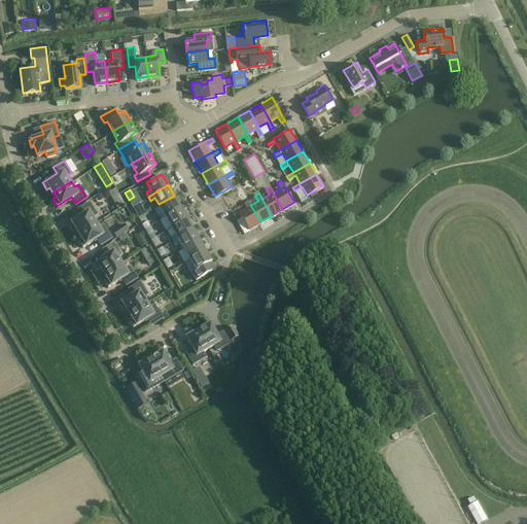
[(160,218),(180,206),(174,196),(159,204),(157,204),(162,212),(157,214),(160,218)]
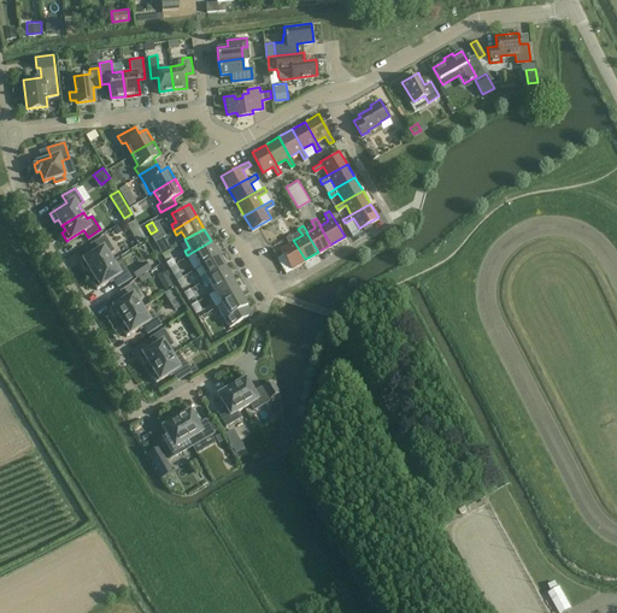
[(293,240),(294,240),(291,234),(286,236),(289,242),(280,248),(282,253),(277,257),(286,271),(292,269),(291,267),(305,259),(293,240)]
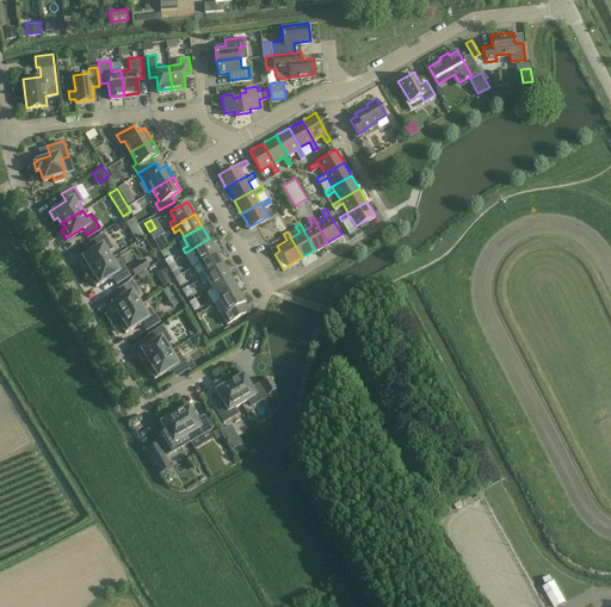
[(91,268),(111,255),(107,249),(111,246),(103,233),(91,240),(96,247),(79,258),(84,266),(87,264),(91,268)]
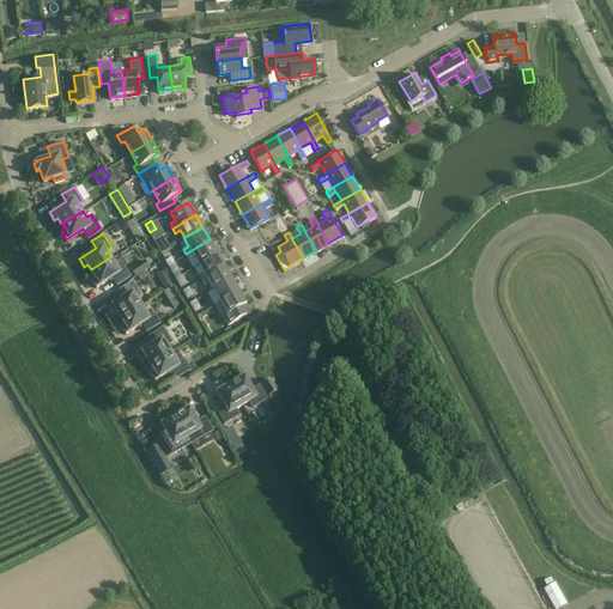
[(153,239),(158,247),(164,243),(159,236),(153,239)]
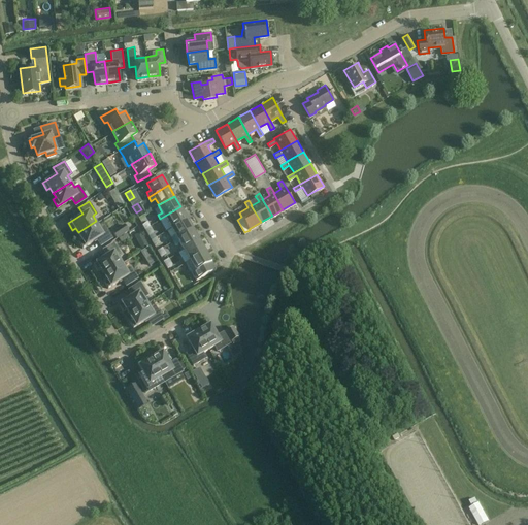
[(162,222),(167,220),(171,226),(187,218),(180,206),(160,219),(162,222)]
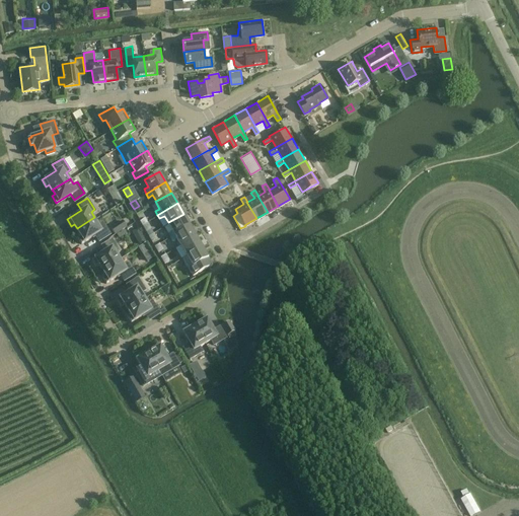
[(168,231),(170,235),(190,224),(183,214),(168,222),(172,229),(168,231)]
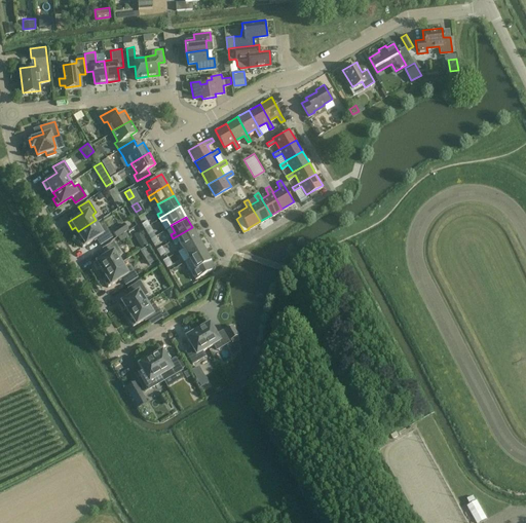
[(100,226),(96,220),(78,231),(81,236),(78,238),(82,246),(97,236),(101,243),(111,235),(104,224),(100,226)]
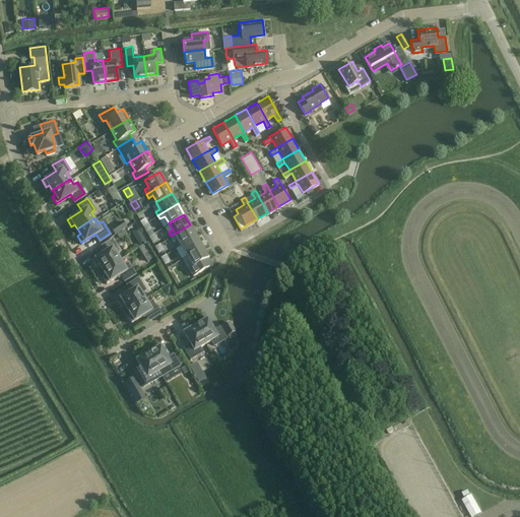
[(122,219),(111,227),(115,234),(127,227),(122,219)]
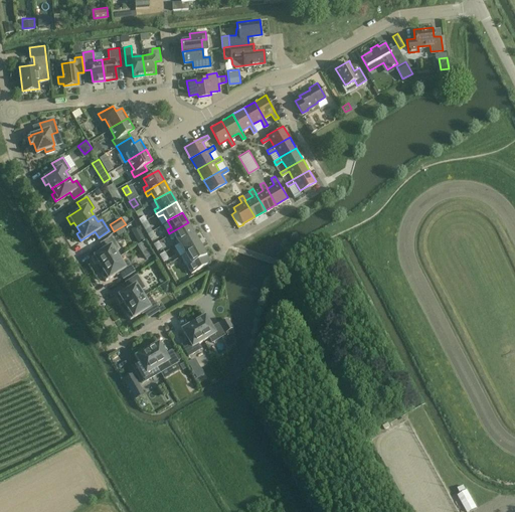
[(141,221),(145,228),(150,225),(146,218),(141,221)]
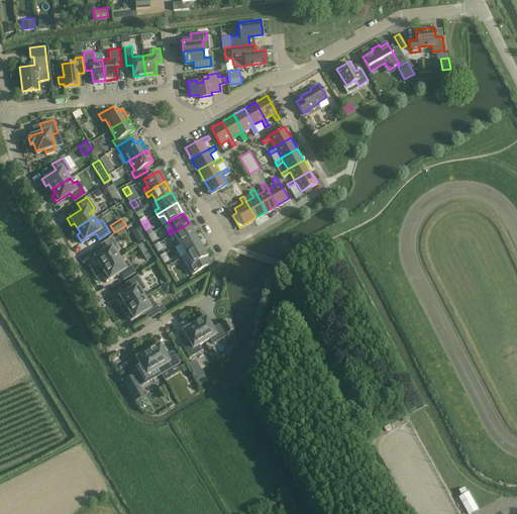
[(176,235),(180,242),(195,233),(189,223),(170,234),(172,238),(176,235)]
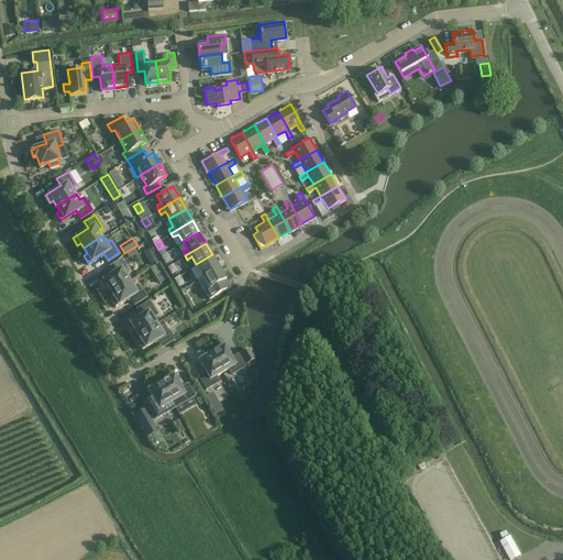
[(161,254),(165,261),(170,257),(166,251),(161,254)]
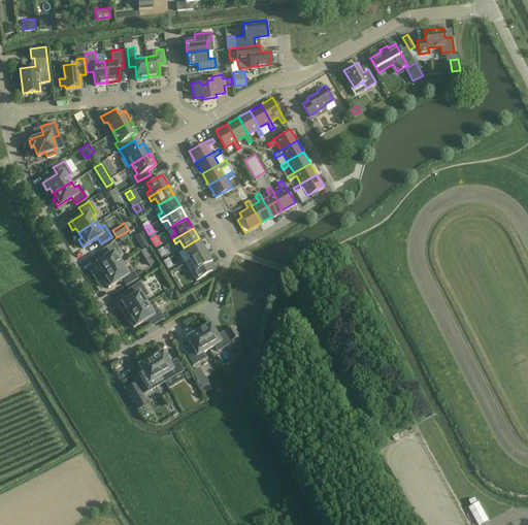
[(184,248),(190,258),(205,250),(199,238),(184,248)]
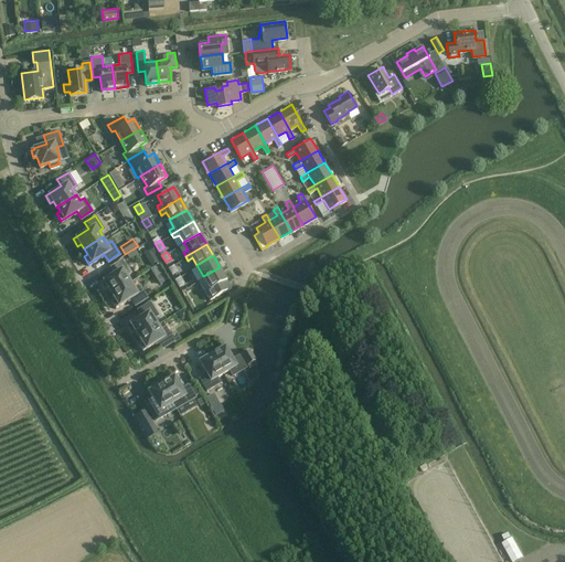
[(99,282),(104,289),(107,287),(110,292),(130,279),(126,273),(130,271),(123,258),(112,265),(115,272),(99,282)]
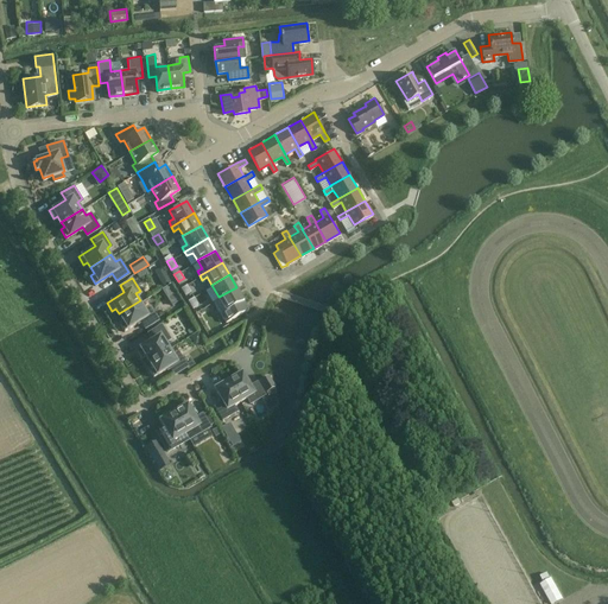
[(171,283),(164,287),(172,303),(181,298),(171,283)]
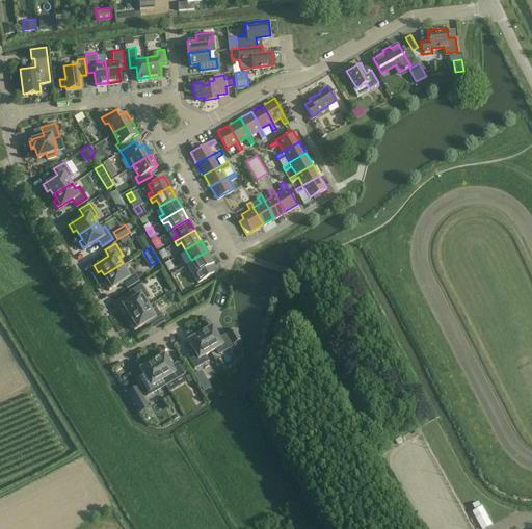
[(158,250),(162,258),(167,255),(163,247),(158,250)]
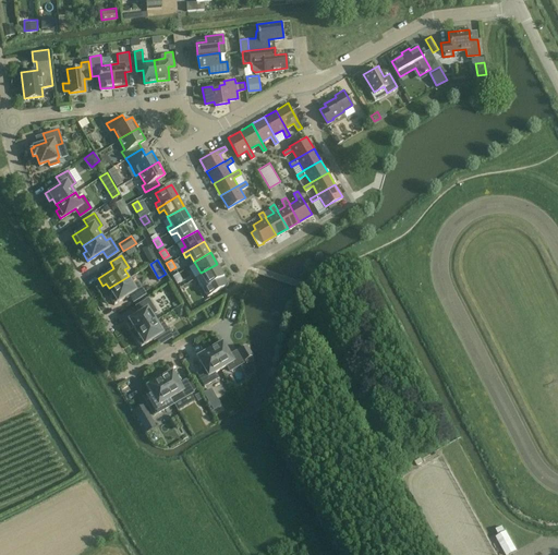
[(217,264),(201,273),(201,274),(196,276),(207,294),(228,284),(217,264)]
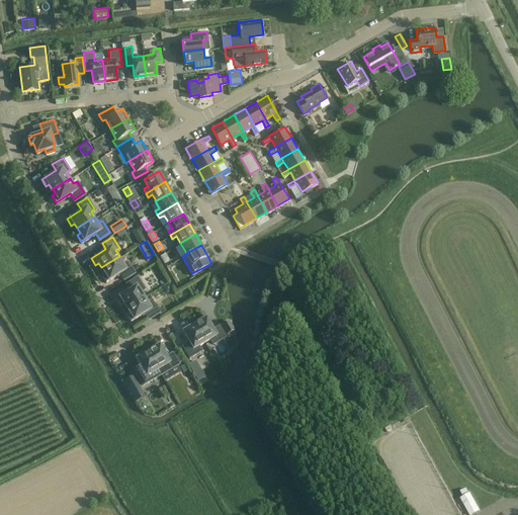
[(160,255),(164,261),(169,258),(165,252),(160,255)]
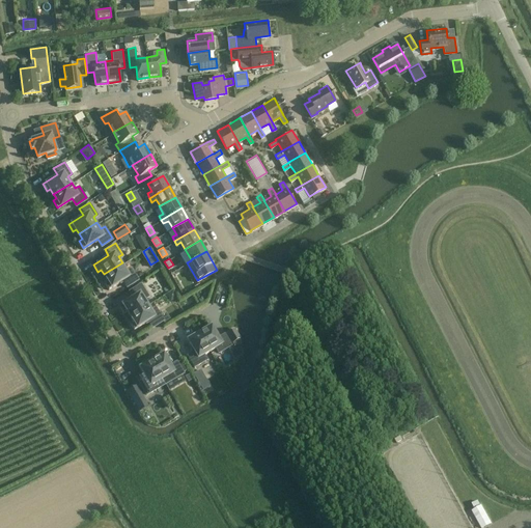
[(122,262),(104,274),(107,279),(104,281),(108,287),(122,279),(127,284),(137,278),(130,267),(126,269),(122,262)]
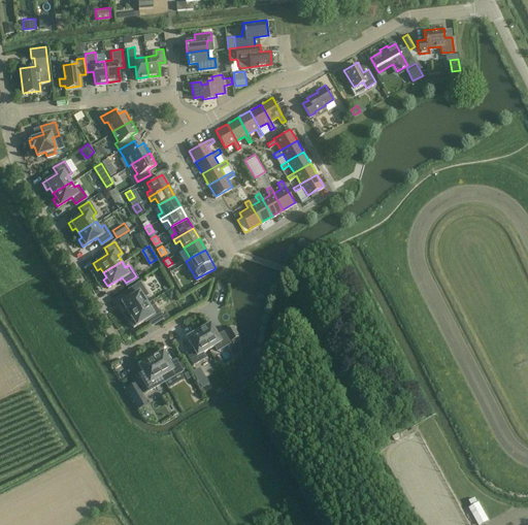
[(119,303),(123,310),(126,308),(129,313),(146,301),(143,295),(146,293),(139,282),(129,288),(133,294),(119,303)]
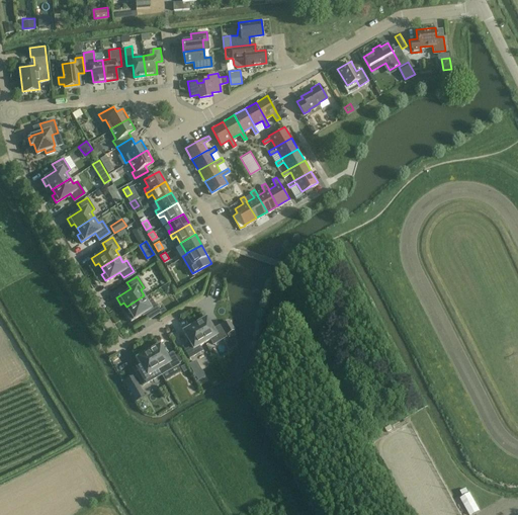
[(148,302),(144,295),(126,307),(130,312),(126,314),(131,320),(145,311),(149,317),(159,311),(152,299),(148,302)]
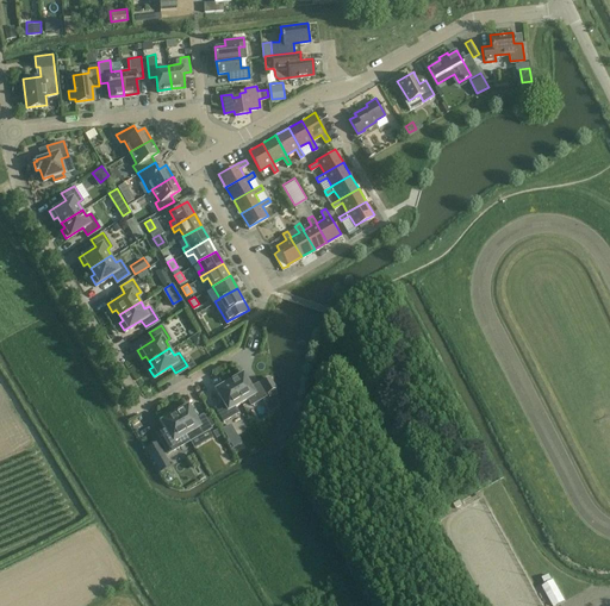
[(235,378),(229,381),(241,401),(248,397),(251,403),(265,394),(257,382),(250,386),(241,369),(232,374),(235,378)]
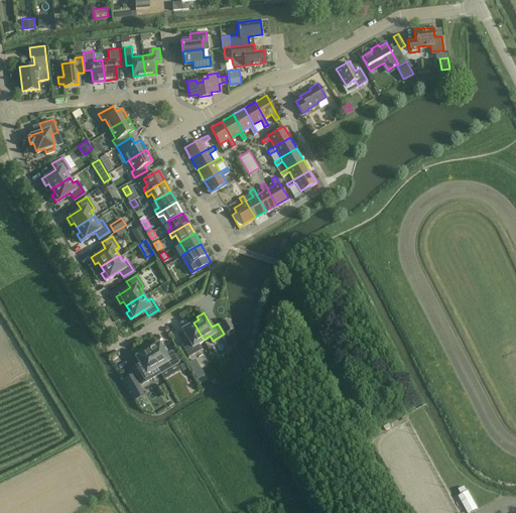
[(198,343),(204,340),(194,323),(188,325),(187,322),(180,326),(188,341),(182,344),(188,355),(201,348),(198,343)]
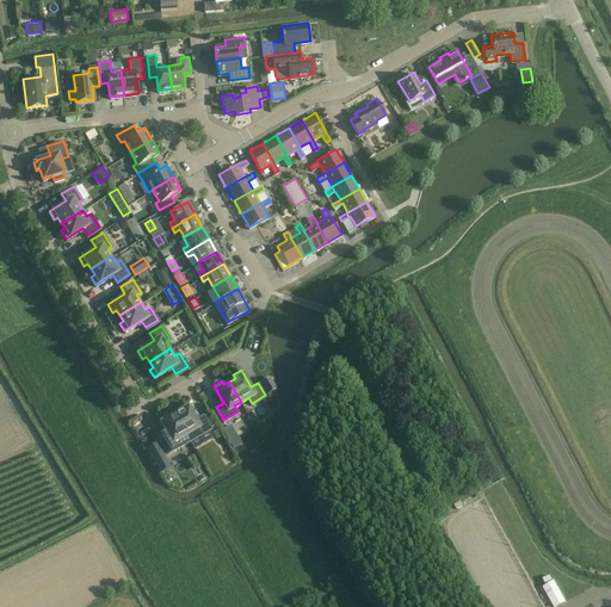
[(180,410),(174,413),(189,439),(210,427),(203,414),(196,419),(186,402),(178,407),(180,410)]
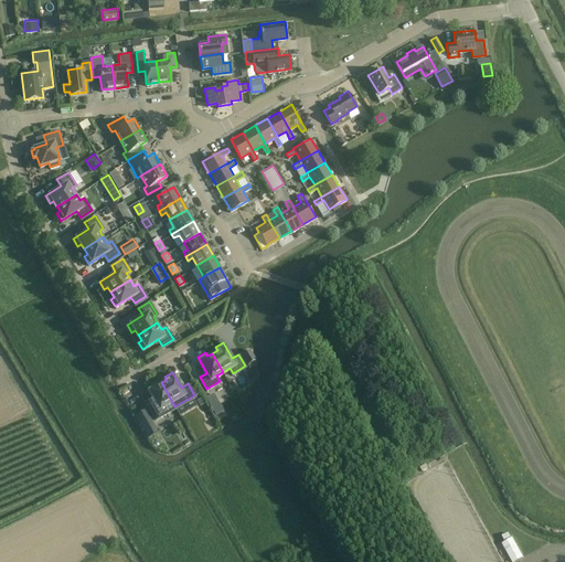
[(174,406),(161,382),(156,385),(155,382),(147,386),(156,402),(149,406),(156,417),(174,406)]
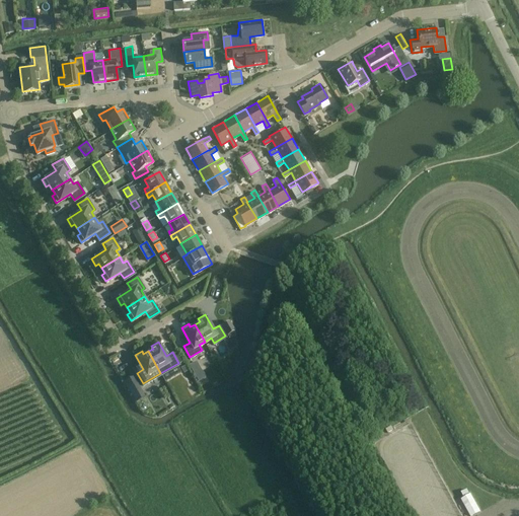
[(136,400),(144,396),(137,382),(129,386),(136,400)]
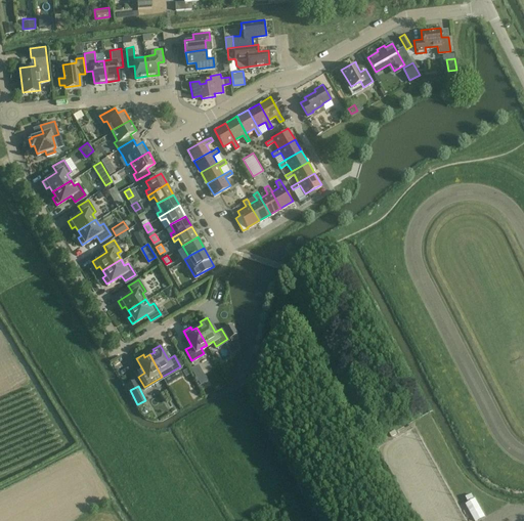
[(484,515),(481,508),(475,497),(470,500),(466,502),(476,520),(484,515)]
